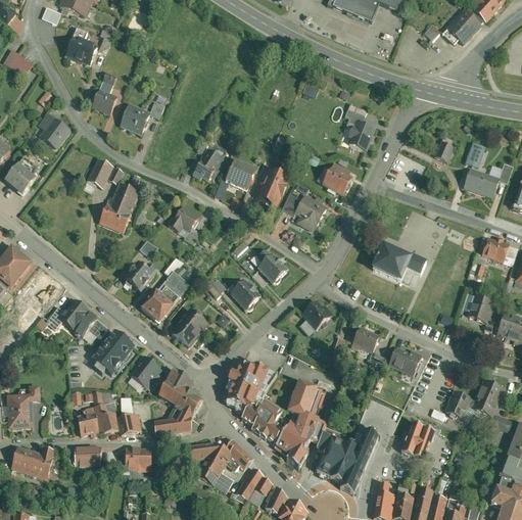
[(61,0),(59,6),(62,7),(68,10),(86,17),(91,4),(93,0),(61,0)]
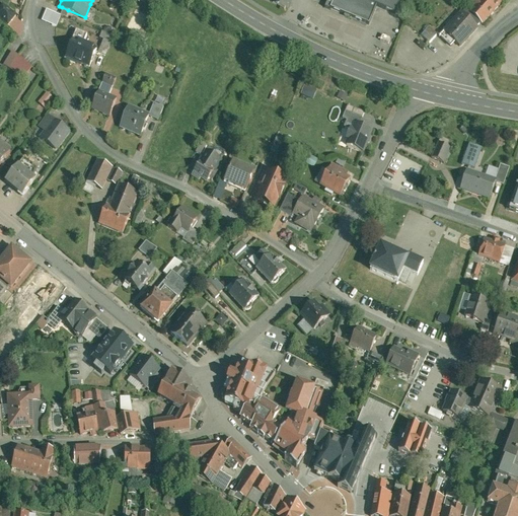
[(330,6),(333,0),(326,0),(324,6),(329,8),(330,6)]
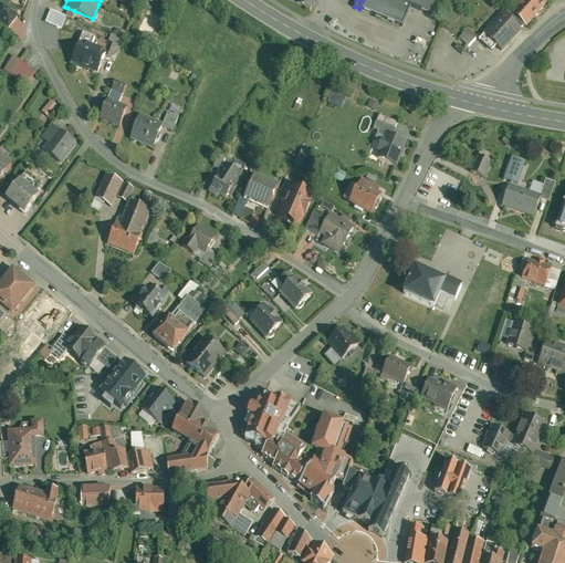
[(403,24),(411,3),(403,0),(363,0),(361,7),(403,24)]
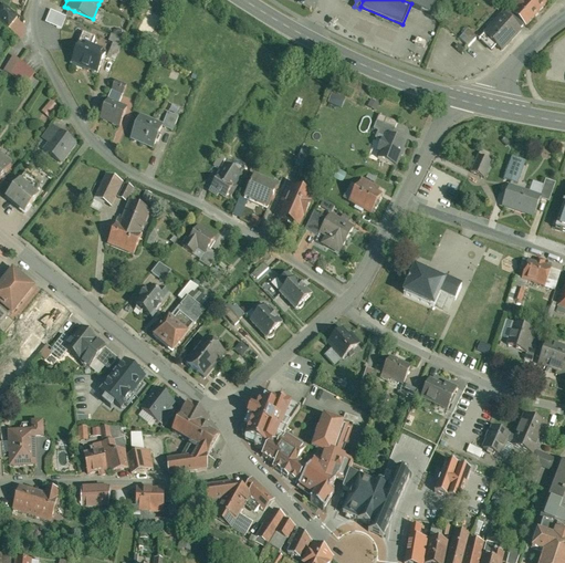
[(403,0),(411,3),(431,12),(437,0),(403,0)]
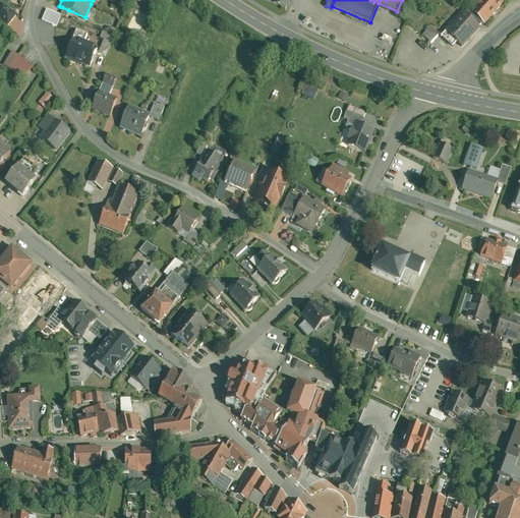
[(485,23),(506,0),(467,0),(474,6),(471,10),(485,23)]
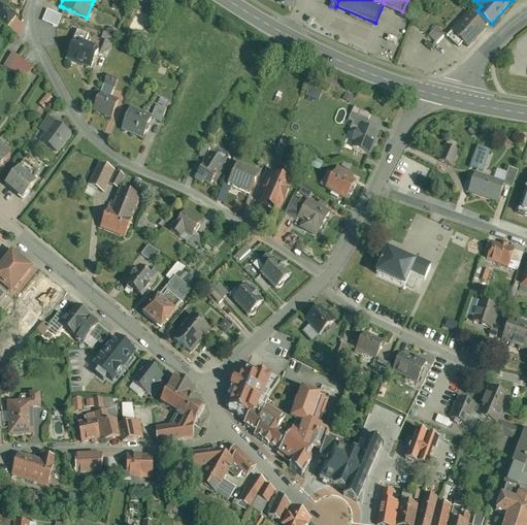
[(0,3),(0,17),(5,21),(12,12),(0,3)]
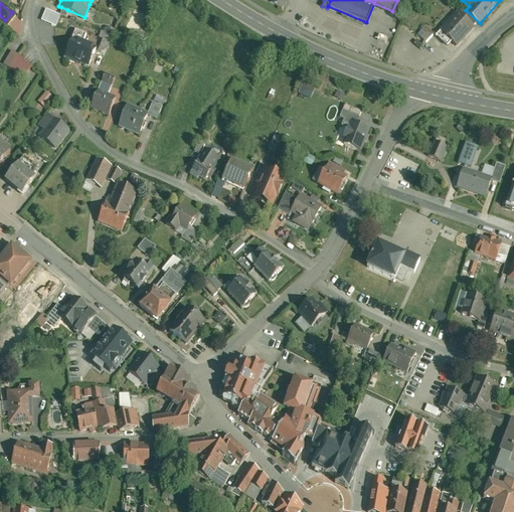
[(65,16),(67,10),(61,7),(59,13),(65,16)]
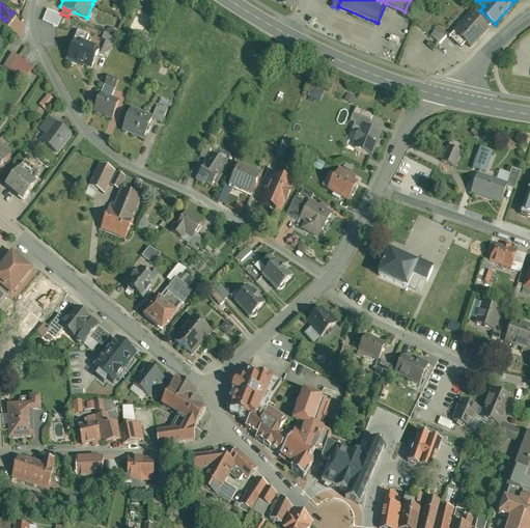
[(465,42),(471,47),(490,26),(473,10),(465,19),(453,31),(449,35),(461,47),(465,42)]
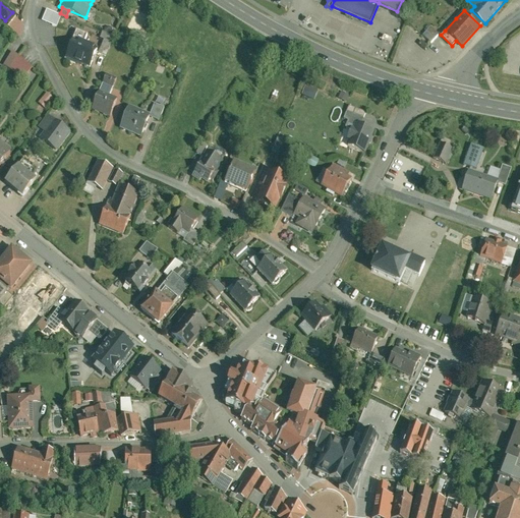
[(439,25),(445,31),(456,18),(450,13),(439,25)]
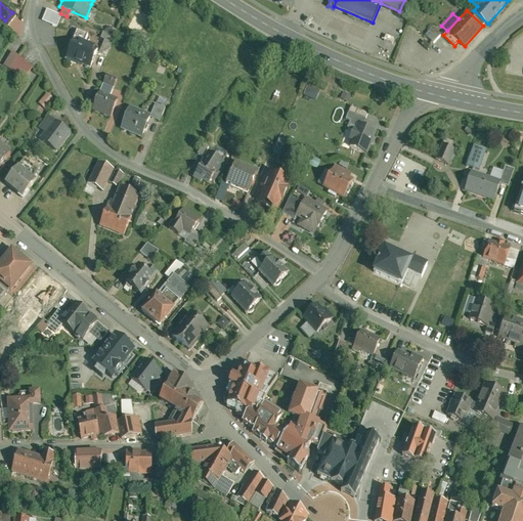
[(428,30),(437,38),(440,34),(432,26),(428,30)]
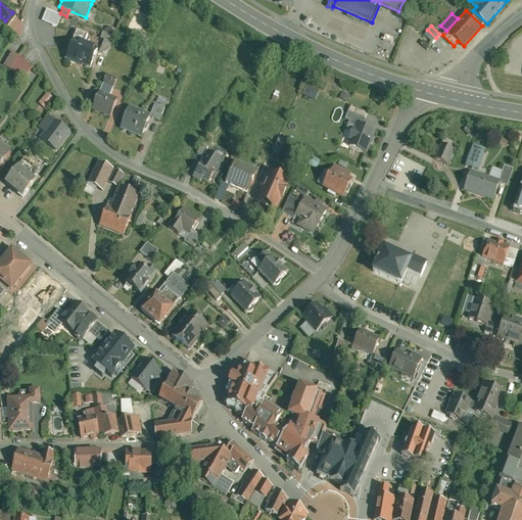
[(77,29),(65,57),(81,63),(81,62),(89,65),(97,47),(84,41),(87,33),(77,29)]
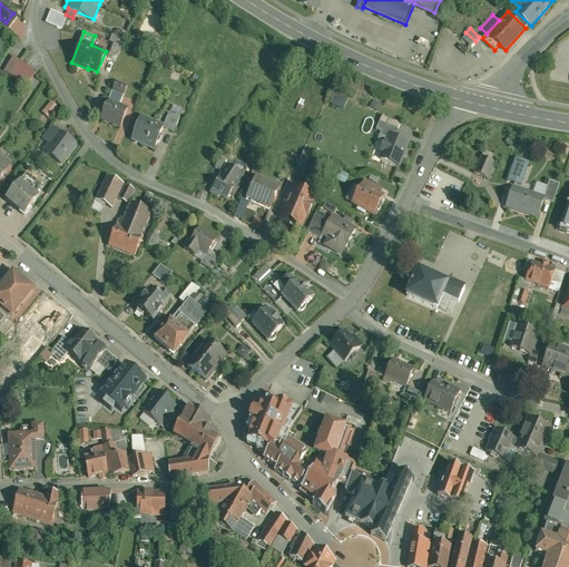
[(466,32),(461,37),(470,46),(476,41),(466,32)]
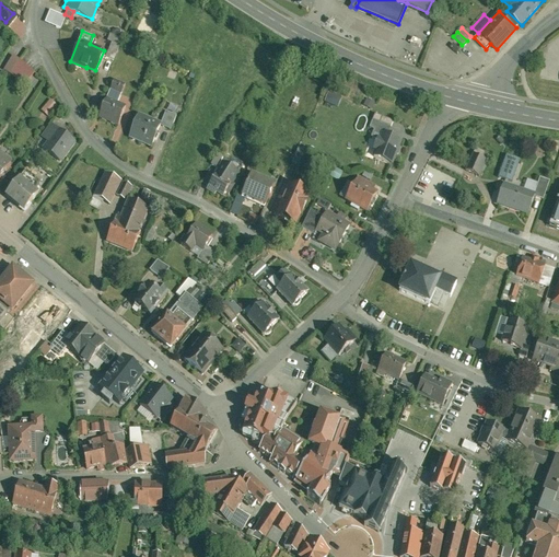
[(121,37),(109,33),(103,48),(116,53),(121,37)]
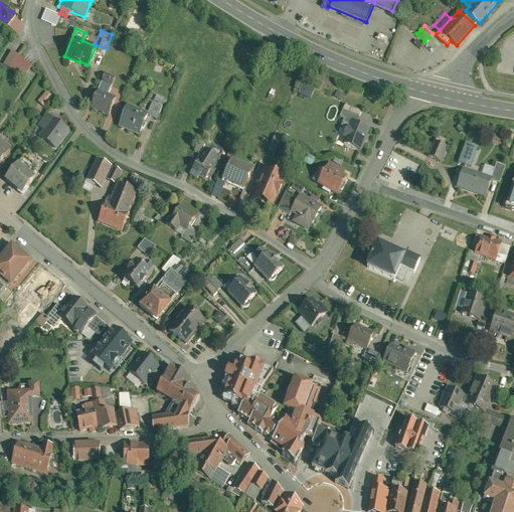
[(35,58),(17,44),(3,62),(21,76),(35,58)]
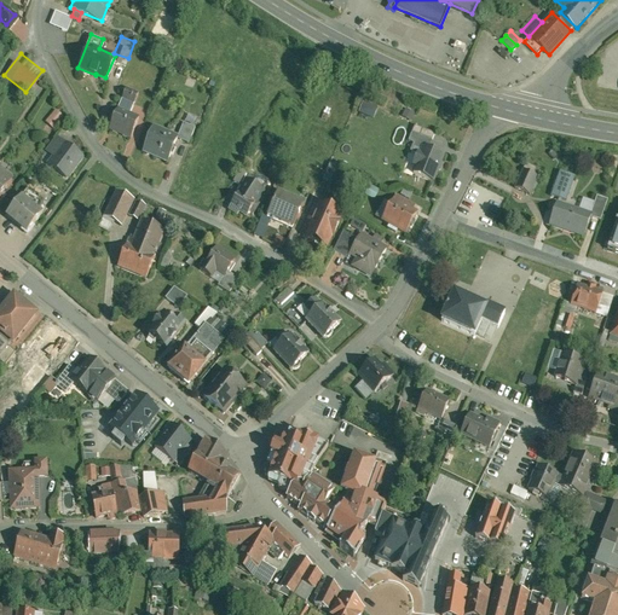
[(121,96),(134,102),(138,91),(126,86),(121,96)]
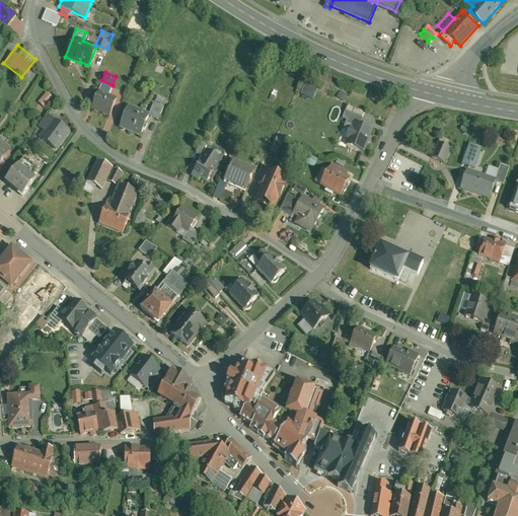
[(101,80),(90,106),(109,115),(118,96),(108,92),(113,85),(101,80)]
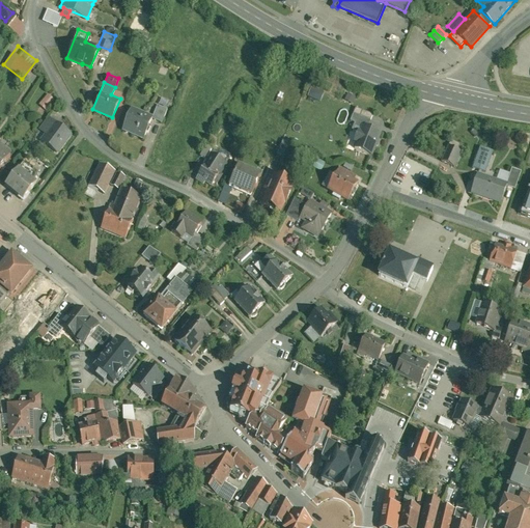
[(321,100),(325,89),(312,84),(308,94),(321,100)]
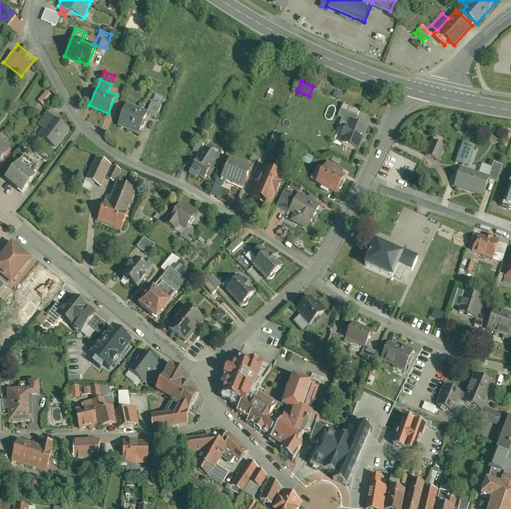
[(52,94),(46,88),(38,98),(45,103),(52,94)]
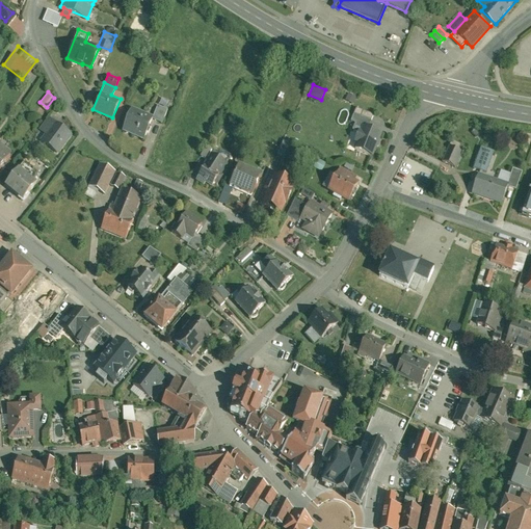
[(348,91),(345,97),(351,101),(355,96),(348,91)]
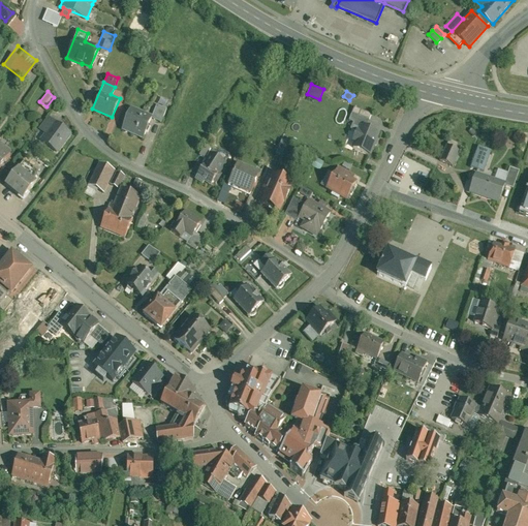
[(157,102),(153,114),(162,118),(166,106),(157,102)]
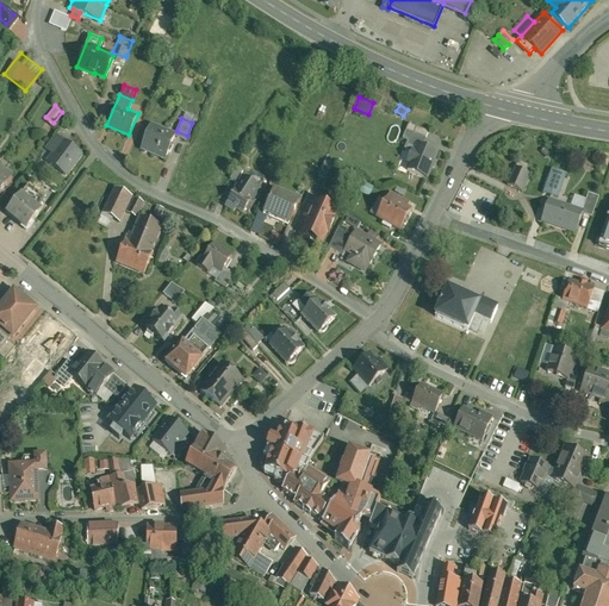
[(151,120),(140,147),(165,157),(176,131),(151,120)]
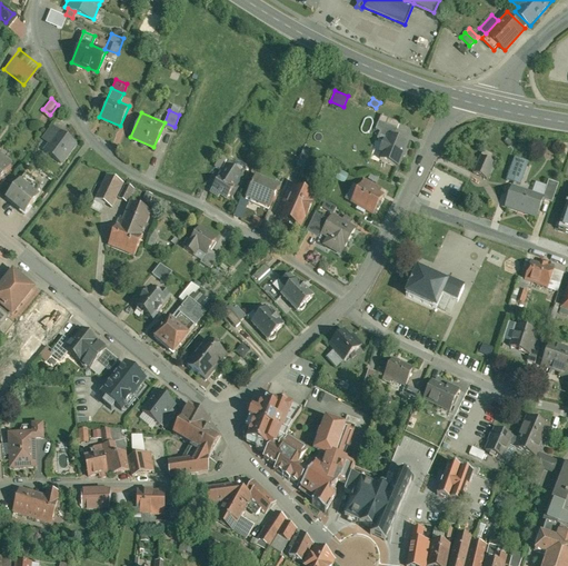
[(379,119),(396,126),(399,120),(381,113),(379,119)]
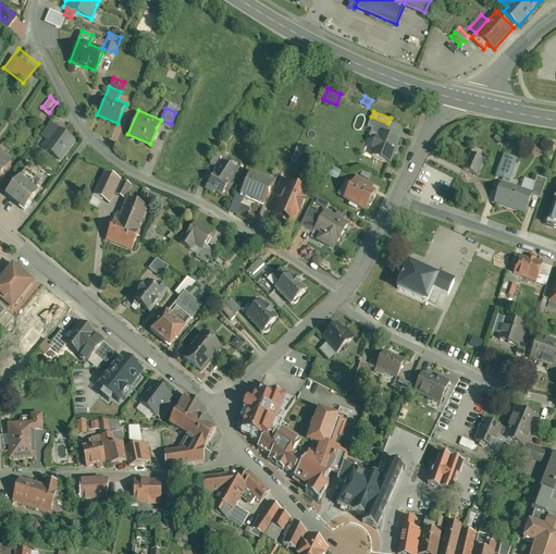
[(380,127),(385,130),(387,123),(371,117),(368,124),(372,126),(370,132),(378,134),(380,127)]
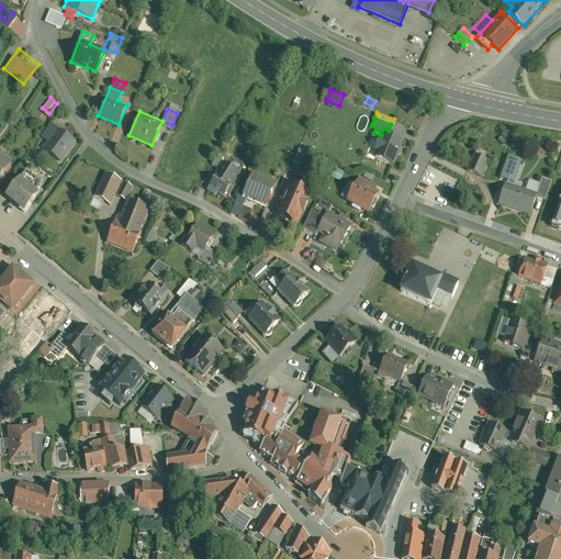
[(76,140),(51,121),(36,140),(60,158),(76,140)]
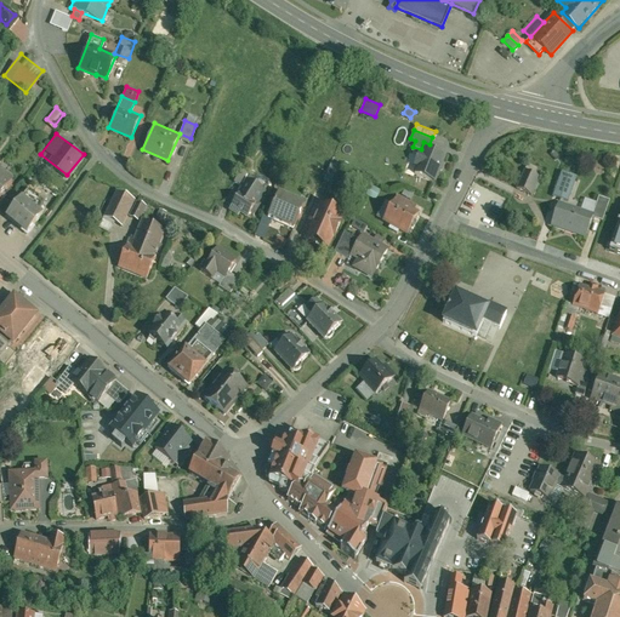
[(433,178),(445,150),(430,144),(424,142),(421,149),(413,170),(433,178)]
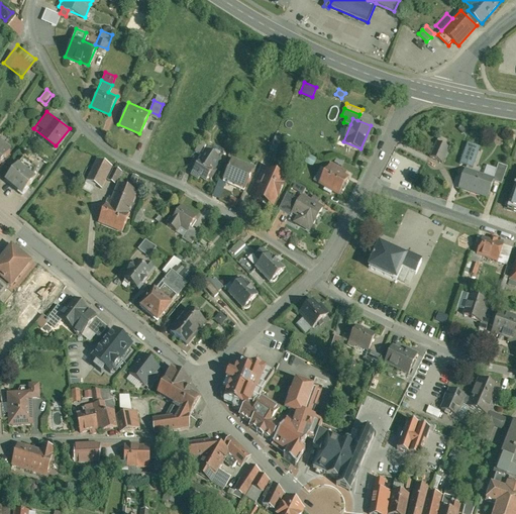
[(281,136),(275,133),(270,145),(275,148),(281,136)]
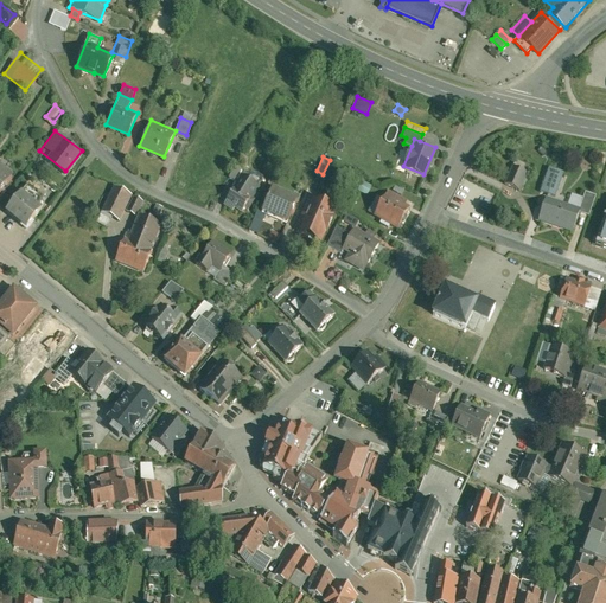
[(236,160),(228,174),(235,178),(242,164),(236,160)]
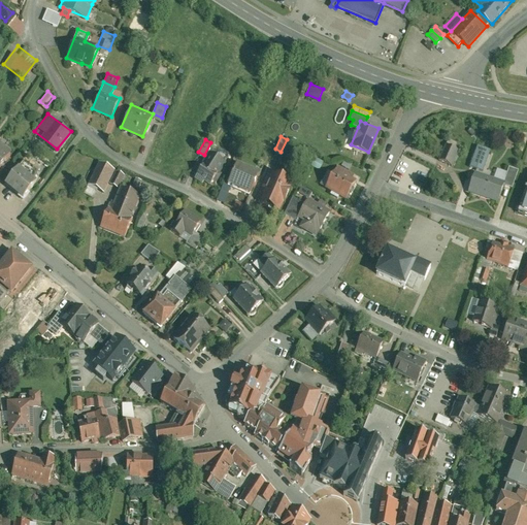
[(0,166),(11,152),(0,141),(0,166)]
